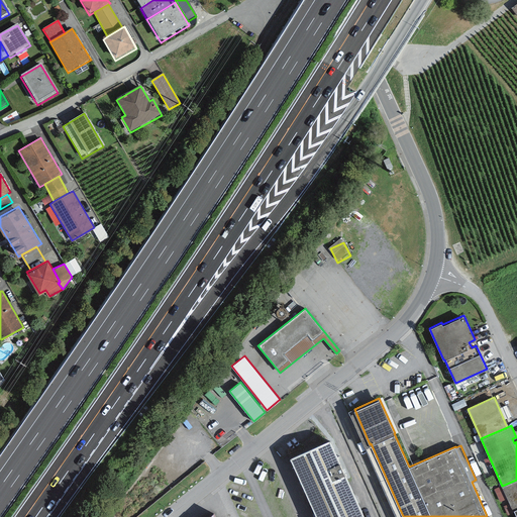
[(364,516),(329,438),(290,455),(316,516),(364,516)]
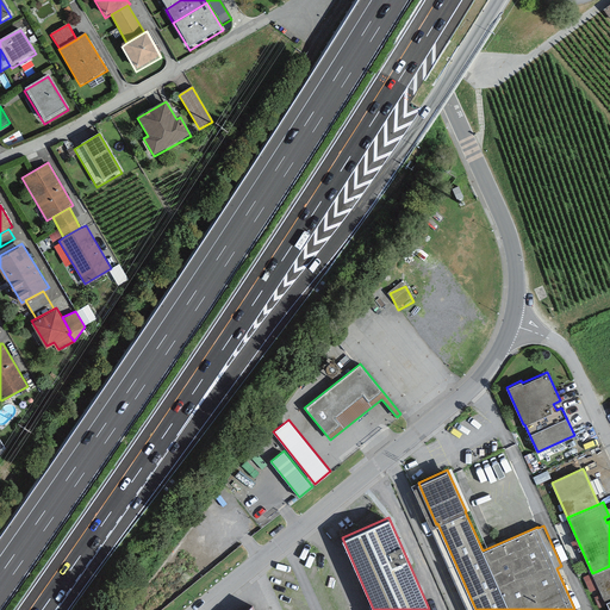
[(609,609),(609,566),(592,573),(608,609),(609,609)]
